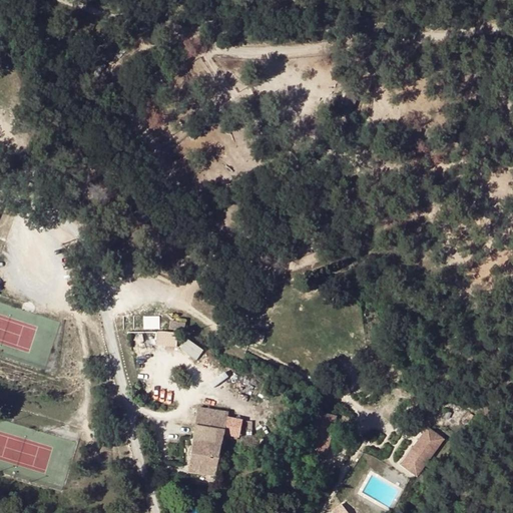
[(348,95),(344,104),(352,108),(356,99),(348,95)]
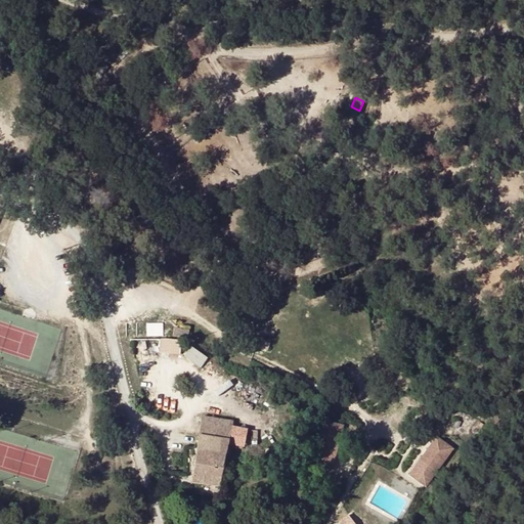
[(166,352),(171,352),(171,340),(146,339),(145,341),(145,352),(166,352)]
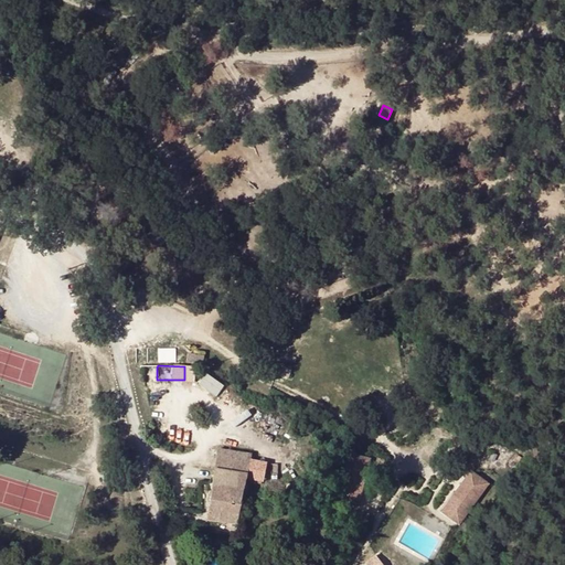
[(196,366),(184,366),(184,380),(198,379),(198,366),(196,366)]
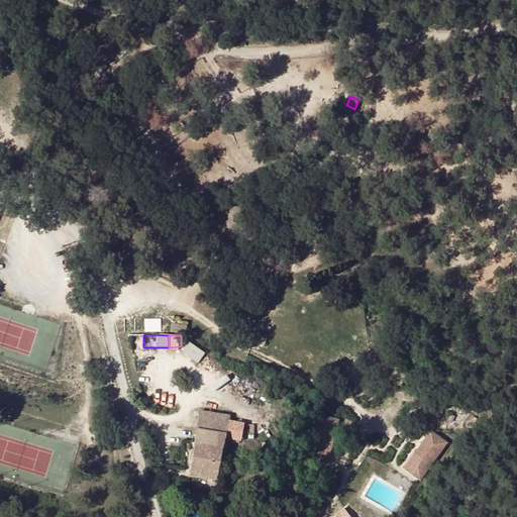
[(267,339),(260,336),(257,341),(265,344),(267,339)]
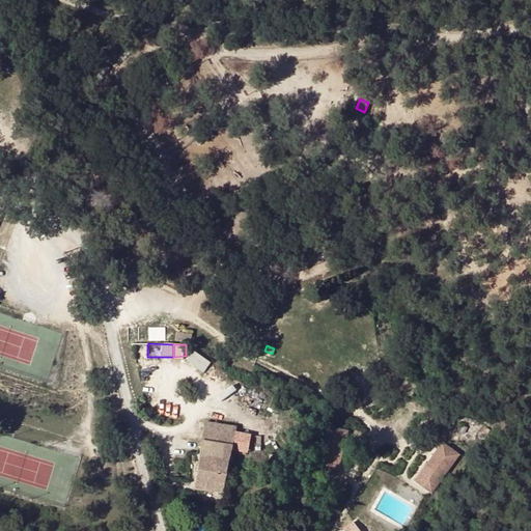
[(224,493),(229,463),(231,450),(235,427),(204,422),(194,487),(224,493)]
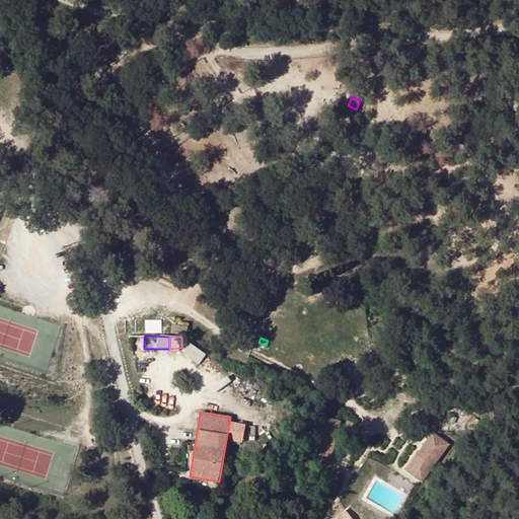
[(230,418),(226,440),(239,442),(243,420),(230,418)]
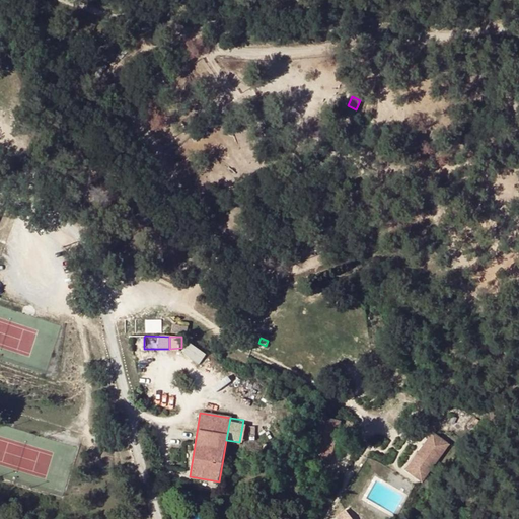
[(101,427),(94,430),(98,440),(106,437),(101,427)]
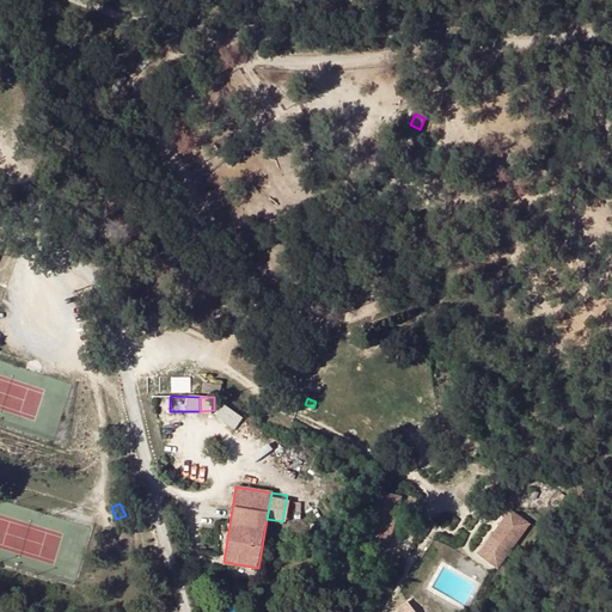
[(110,521),(116,519),(111,507),(105,509),(110,521)]
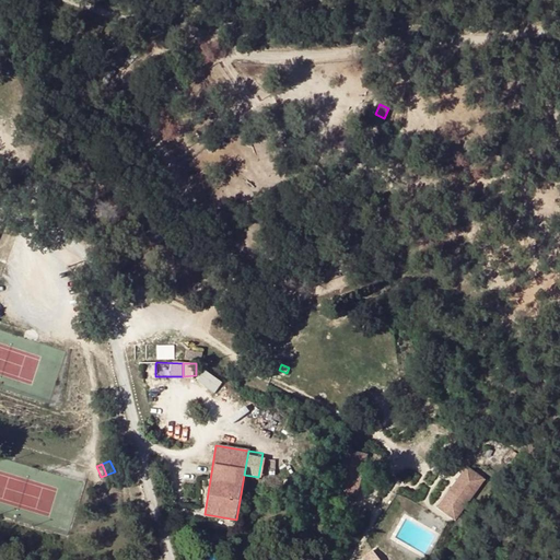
[(483,481),(466,467),(438,504),(455,517),(483,481)]
